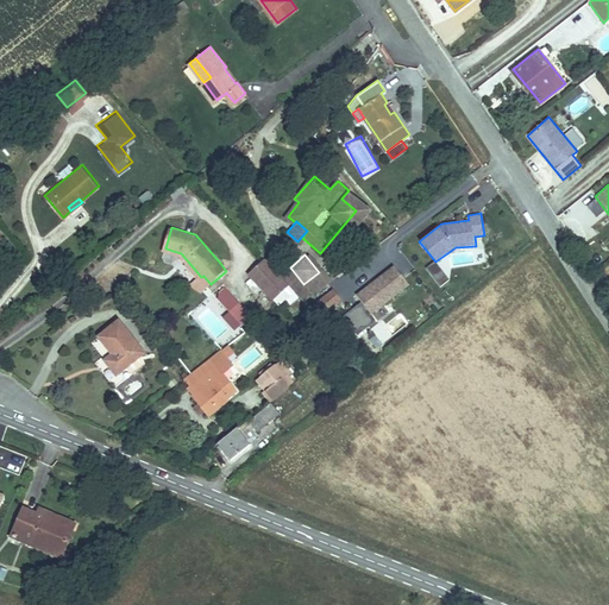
[(272,297),(288,283),(265,259),(250,273),(272,297)]
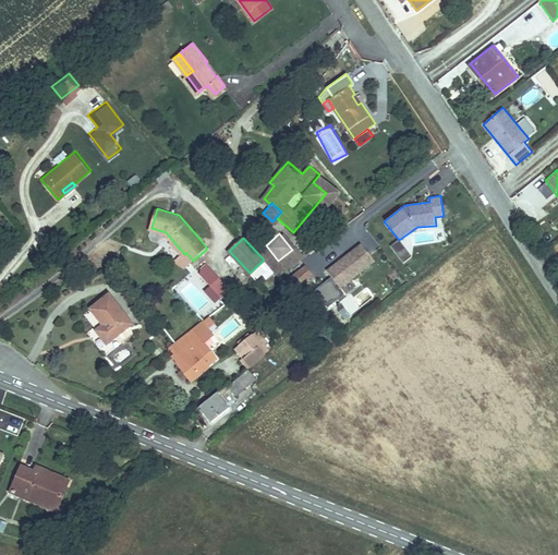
[(374,262),(361,243),(326,272),(339,289),(374,262)]
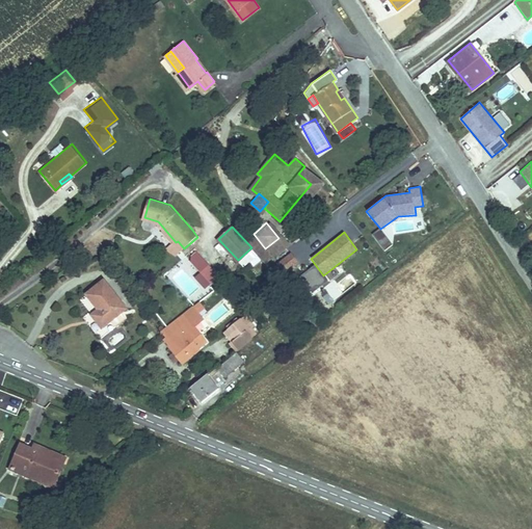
[(246,239),(258,255),(265,248),(254,234),(246,239)]
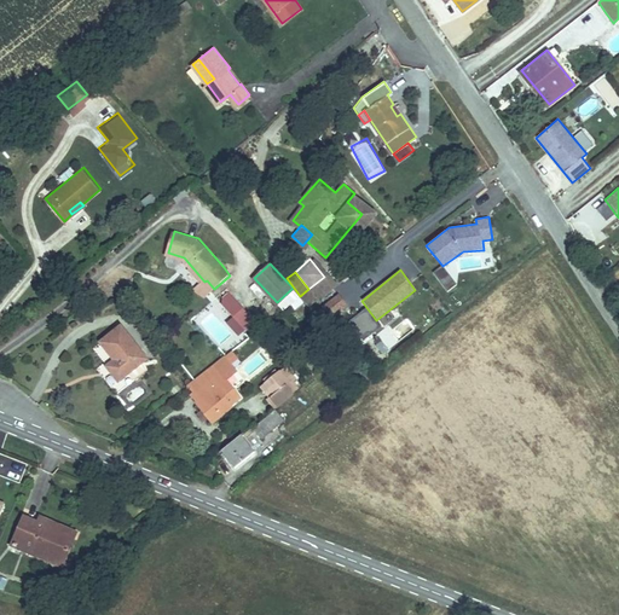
[(204,282),(203,284),(210,293),(214,289),(207,280),(204,282)]
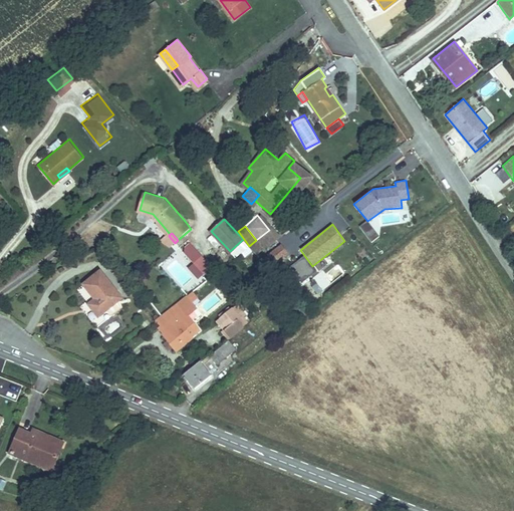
[(282,240),(267,249),(274,261),(288,253),(282,240)]
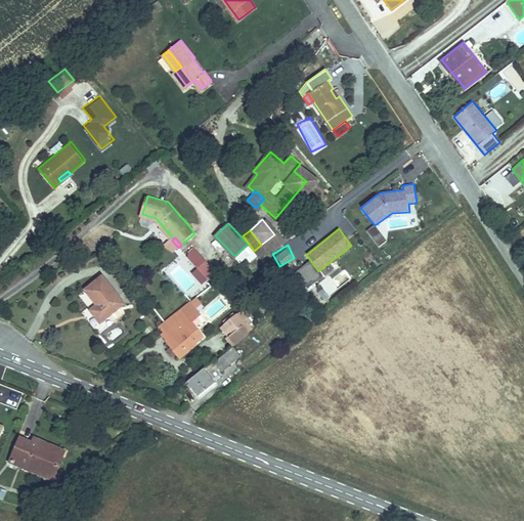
[(206,263),(197,270),(206,281),(215,273),(206,263)]
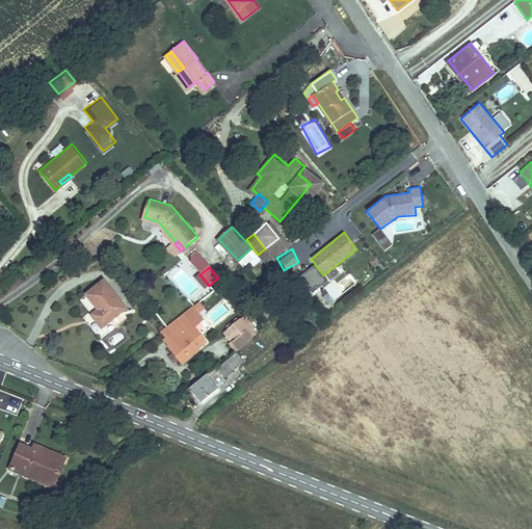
[(337,281),(333,276),(322,286),(333,298),(354,279),(347,270),(337,281)]
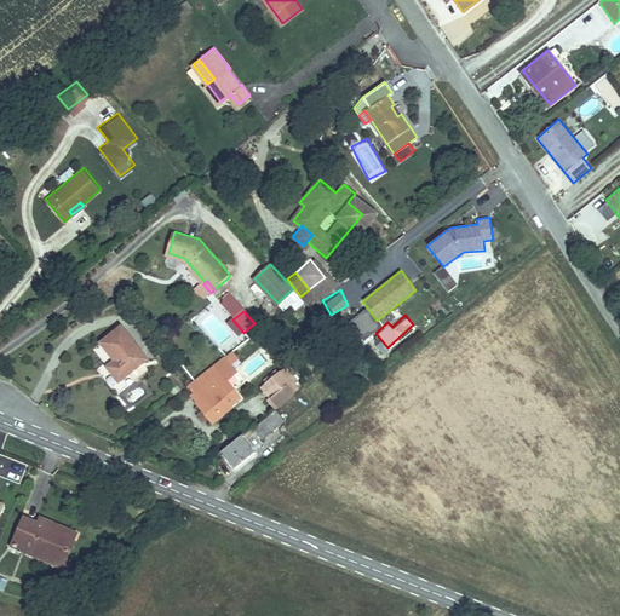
[(233,320),(228,324),(239,337),(244,333),(233,320)]
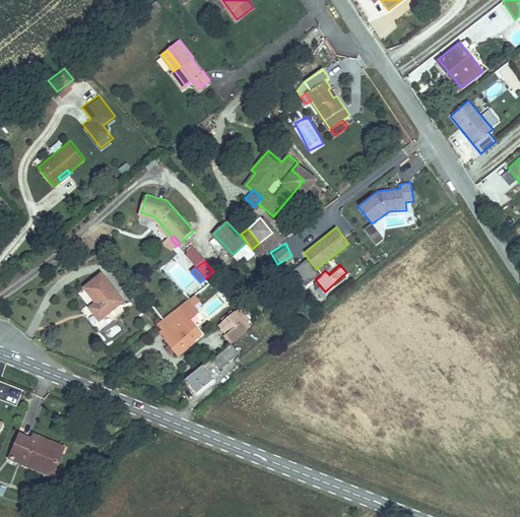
[(103,271),(84,284),(99,303),(92,308),(101,318),(125,300),(103,271)]
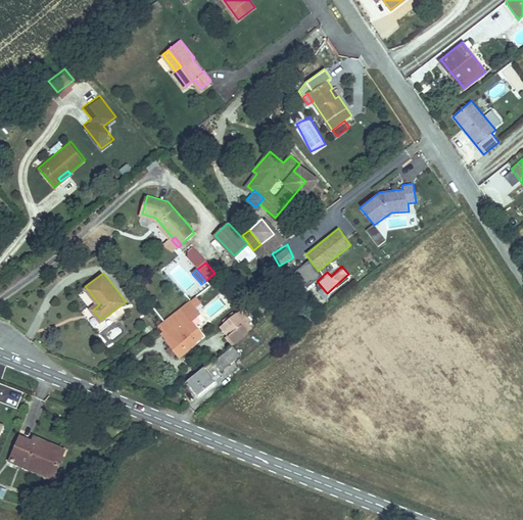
[(157,326),(162,331),(178,319),(186,313),(181,308),(157,326)]
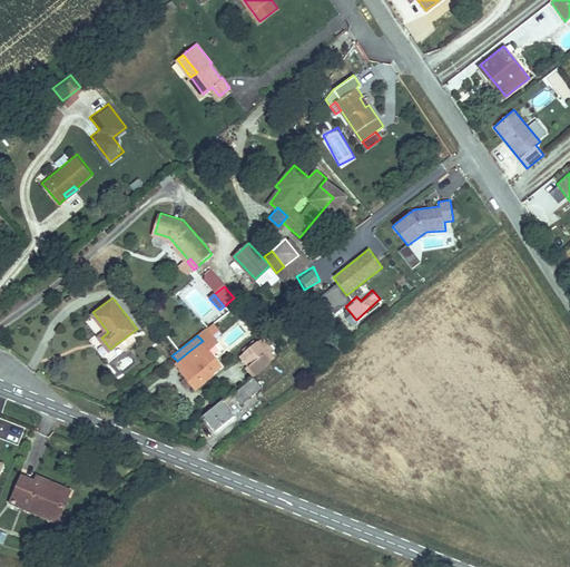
[(242,346),(245,350),(256,340),(254,336),(242,346)]
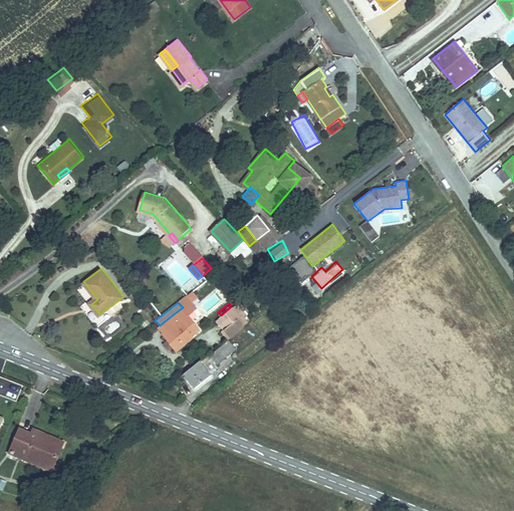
[(224,326),(231,334),(242,324),(234,314),(237,312),(232,305),(231,306),(221,315),(228,323),(224,326)]
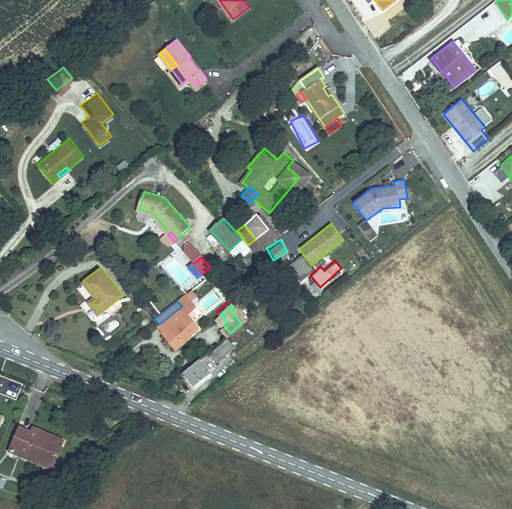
[(174,312),(159,324),(164,331),(163,332),(168,339),(171,343),(176,348),(192,335),(189,331),(197,326),(182,306),(174,312)]
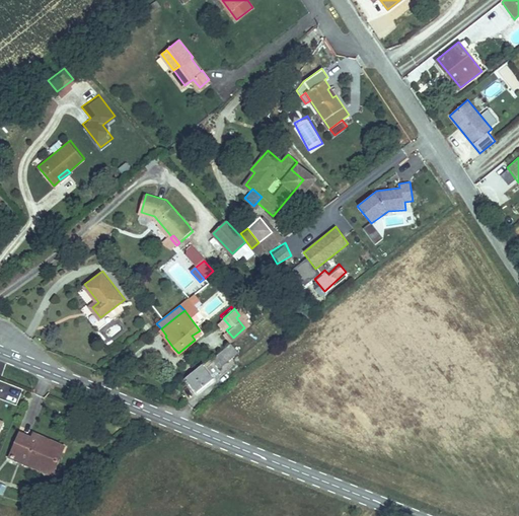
[(219,320),(226,329),(230,326),(223,318),(219,320)]
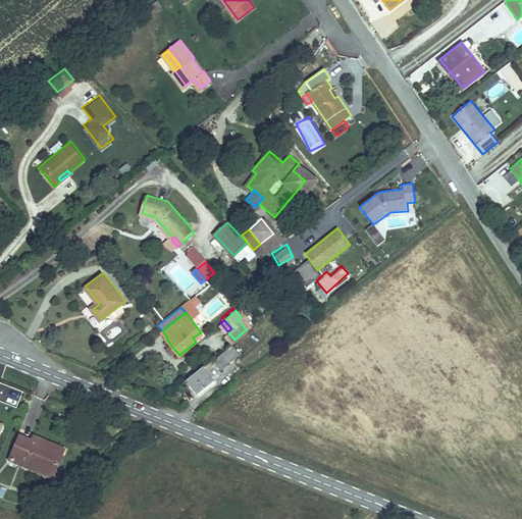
[(225,333),(231,342),(235,340),(227,331),(225,333)]
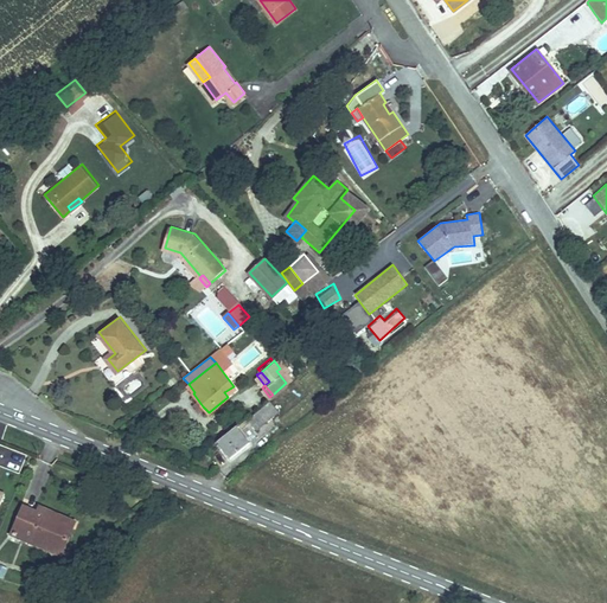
[(270,399),(247,417),(256,429),(279,411),(270,399)]
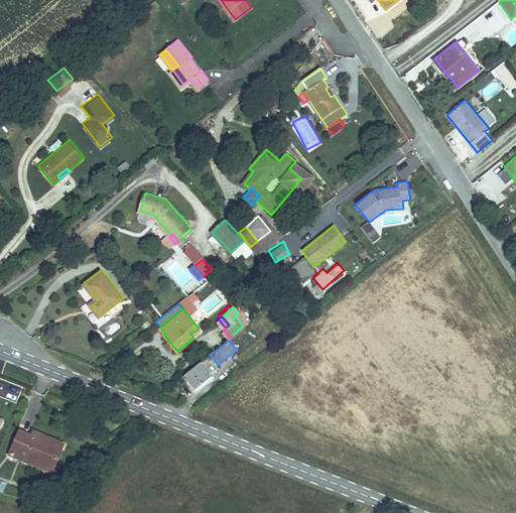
[(237,358),(228,365),(232,370),(241,363),(237,358)]
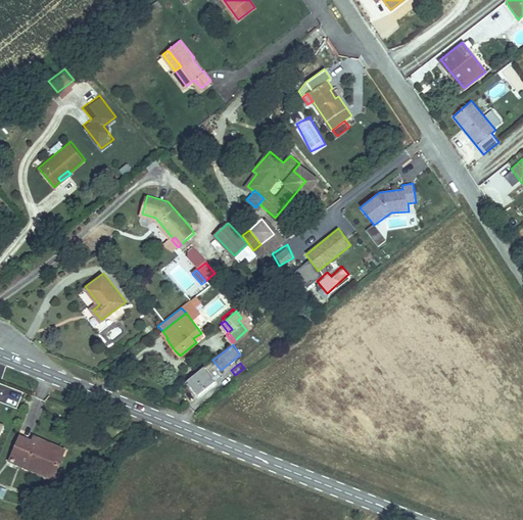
[(202,367),(185,381),(189,387),(192,384),(199,393),(214,381),(202,367)]
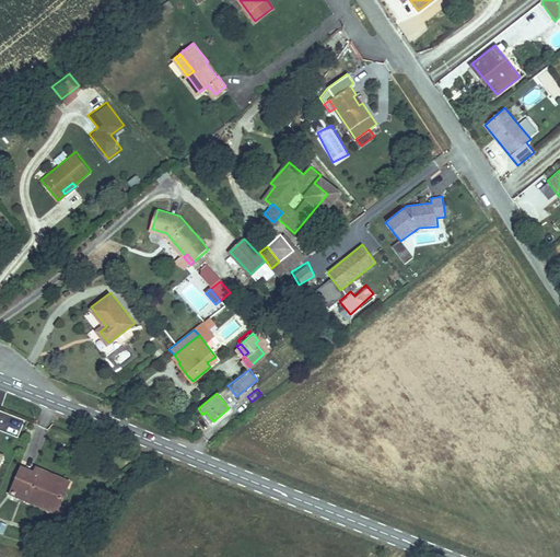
[(21,468),(11,495),(57,514),(68,487),(36,474),(21,468)]
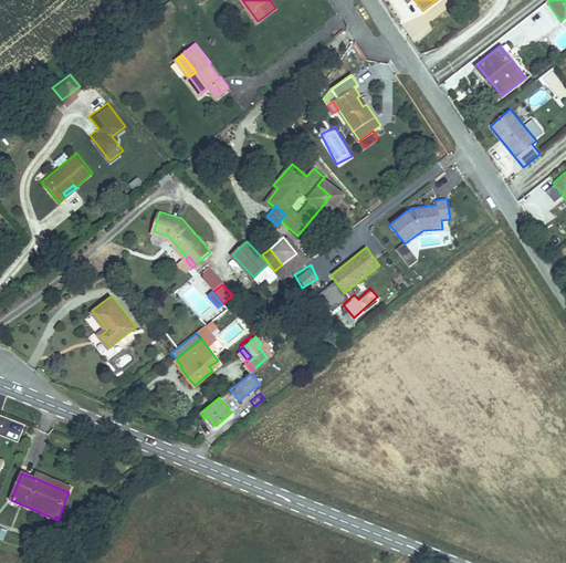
[(39,475),(37,479),(69,492),(71,488),(39,475)]
